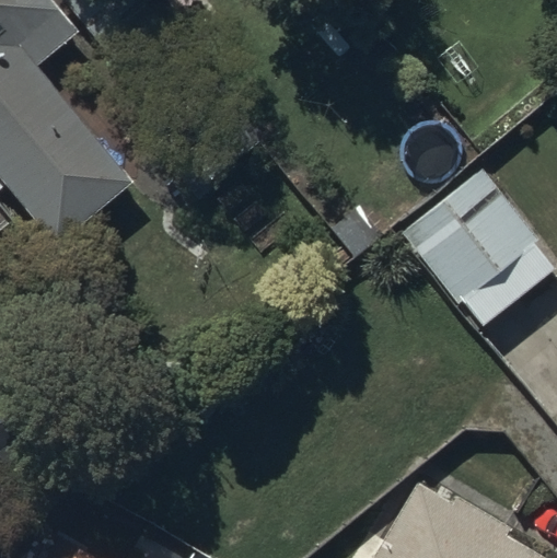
[(128,177),(33,62),(73,30),(48,0),(0,0),(0,175),(53,239),(128,177)]
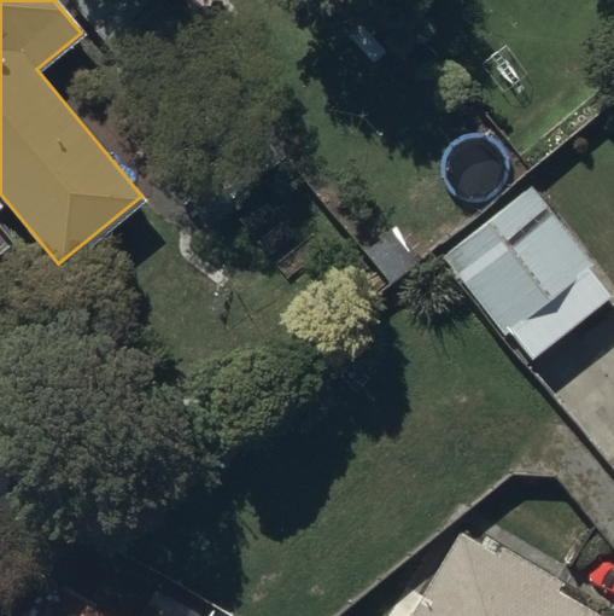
[(68,0),(123,60),(169,21),(150,0),(68,0)]
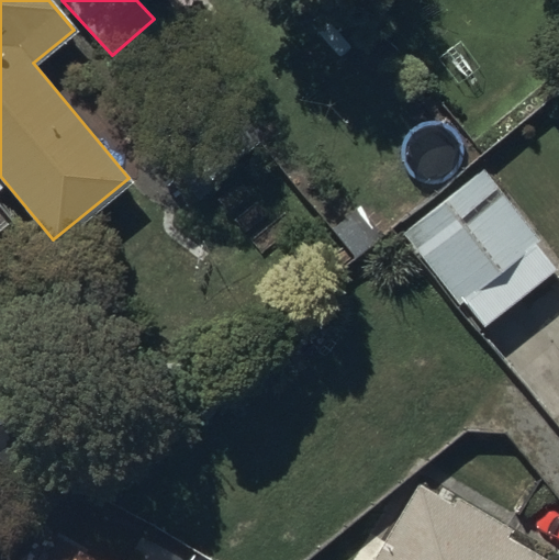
[(483,169),(402,233),(459,305),(540,242),(483,169)]
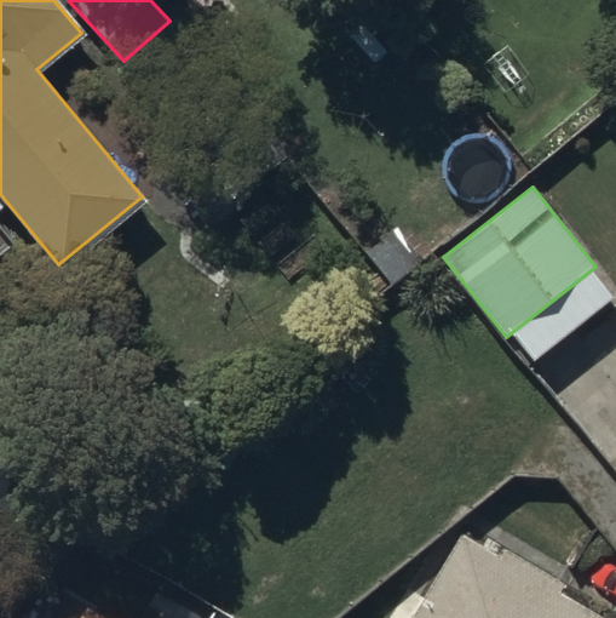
[(605,617),(456,530),(403,617),(605,617)]
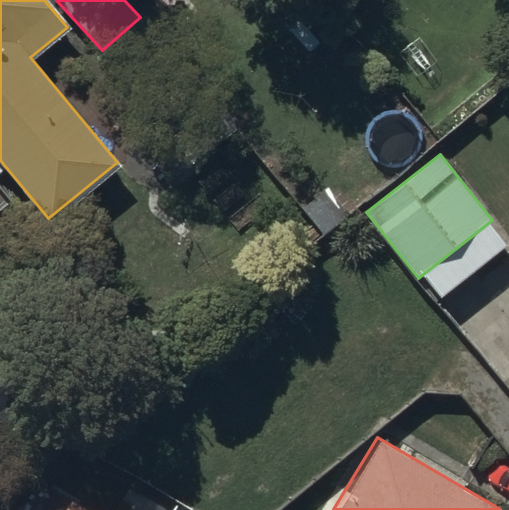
[(90,509),(70,498),(63,509),(90,509)]
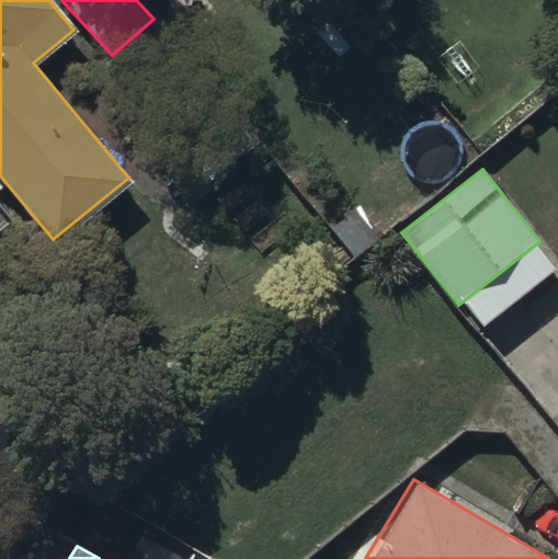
All buildings are outlined.
